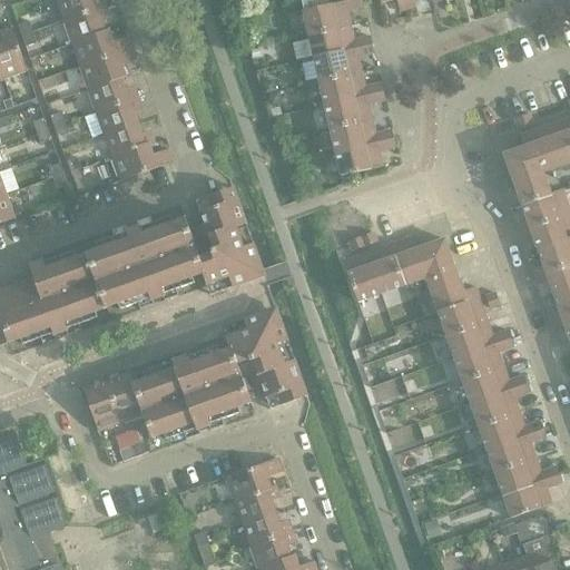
[(56,0),(65,22),(107,7),(104,0),(56,0)]
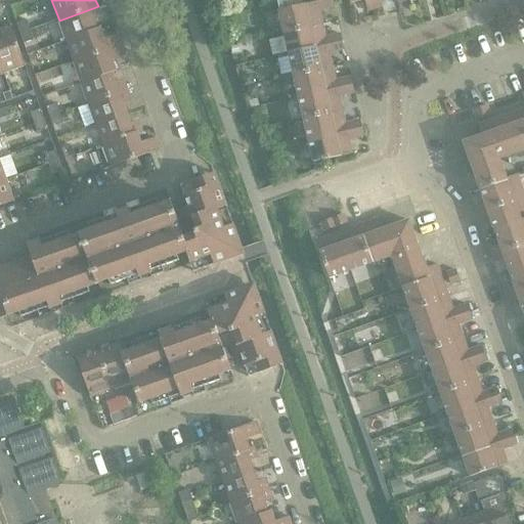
[(324,0),(279,10),(285,33),(322,25),(319,10),(335,7),(333,0),(324,0)]
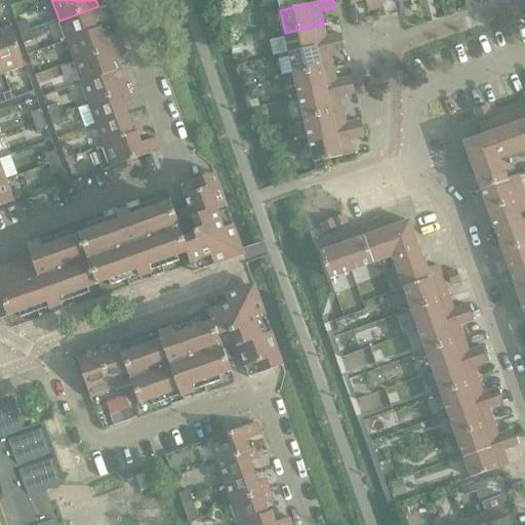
[(376,8),(373,0),(350,0),(351,4),(366,0),(368,10),(376,8)]
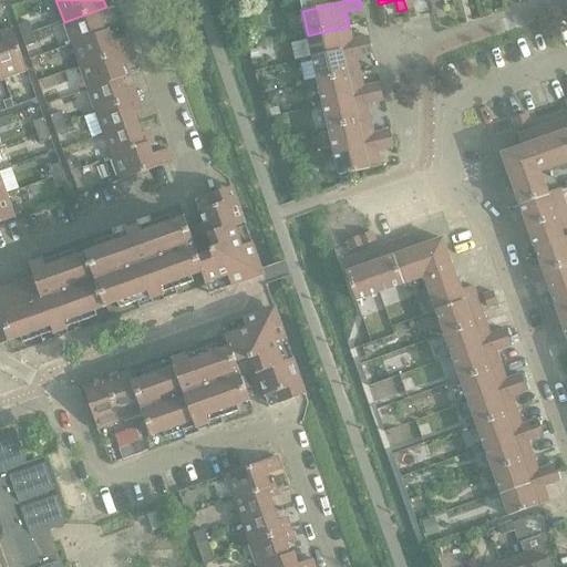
[(403,0),(406,9),(414,7),(412,0),(403,0)]
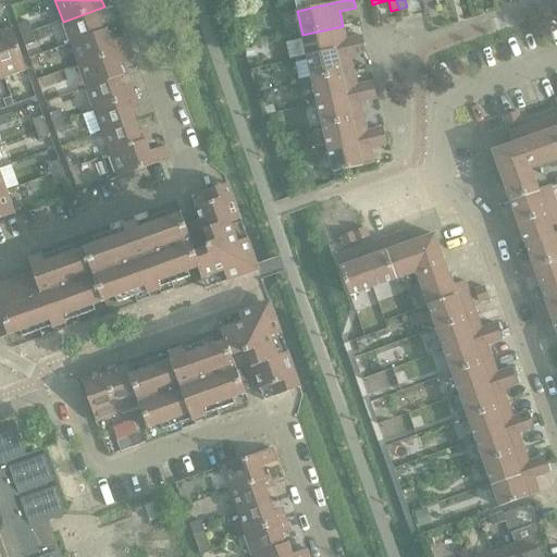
[(104,7),(63,22),(71,44),(103,33),(103,32),(100,22),(109,19),(104,7)]
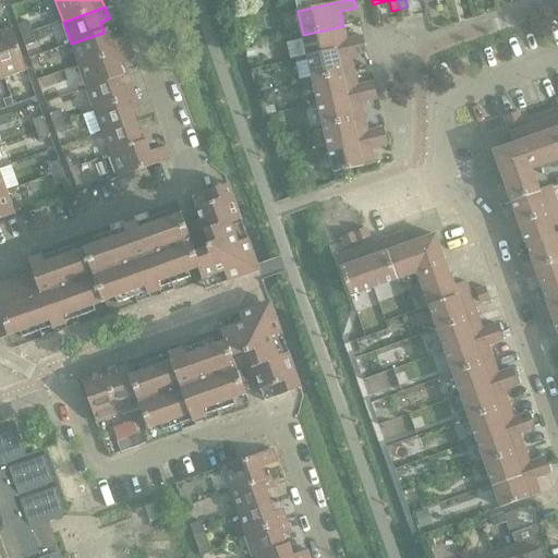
[(19,26),(22,36),(33,33),(28,22),(19,26)]
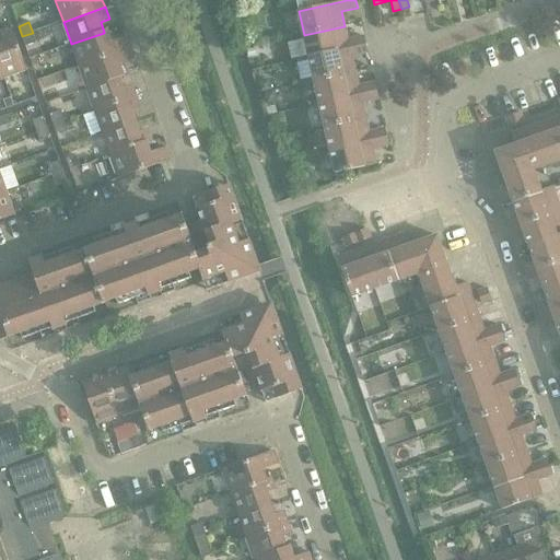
[(345,26),(304,35),(308,58),(350,49),(352,57),(360,55),(357,38),(349,41),(345,26)]
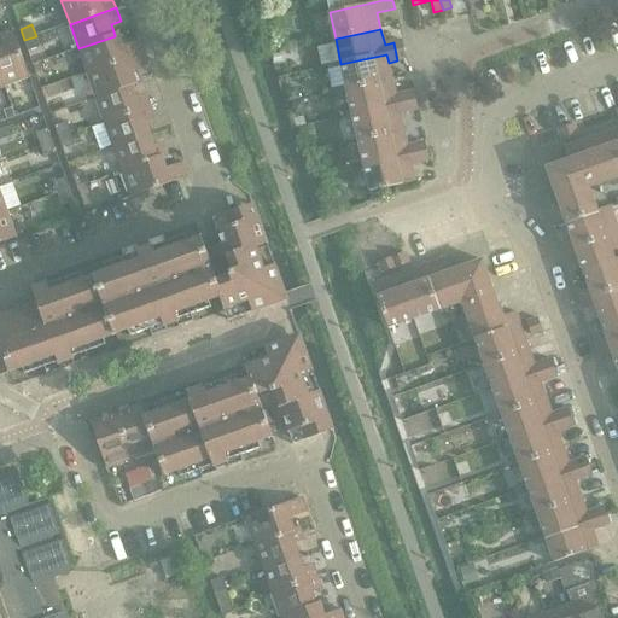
[(0,35),(0,38),(3,46),(0,46),(0,75),(4,86),(30,77),(13,31),(0,35)]
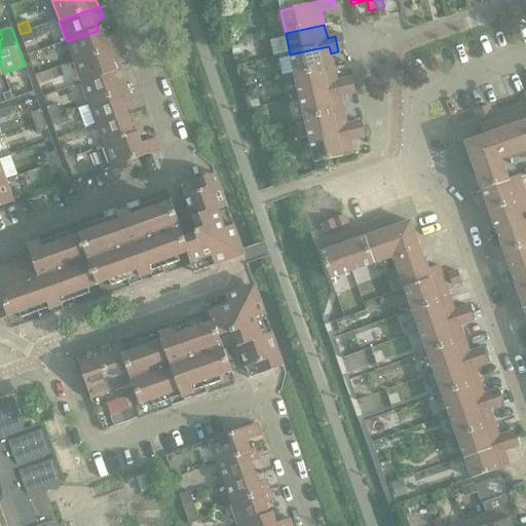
[(98,31),(67,41),(74,63),(122,45),(118,35),(105,39),(101,28),(98,30),(98,31)]
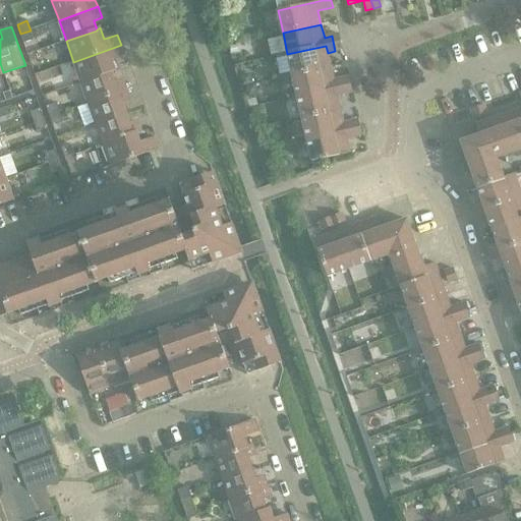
[(31,31),(20,34),(24,44),(34,40),(31,31)]
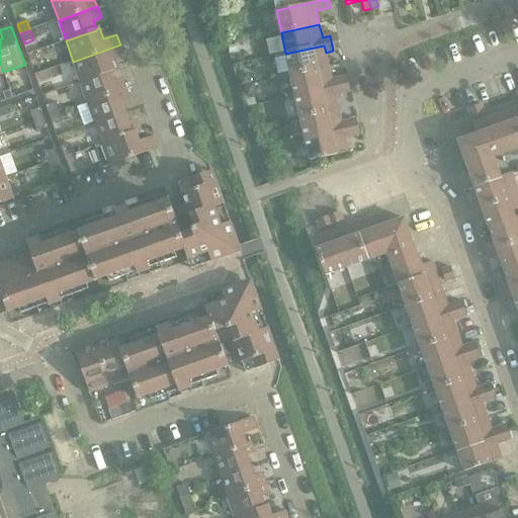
[(337,34),(330,35),(333,51),(341,50),(337,34)]
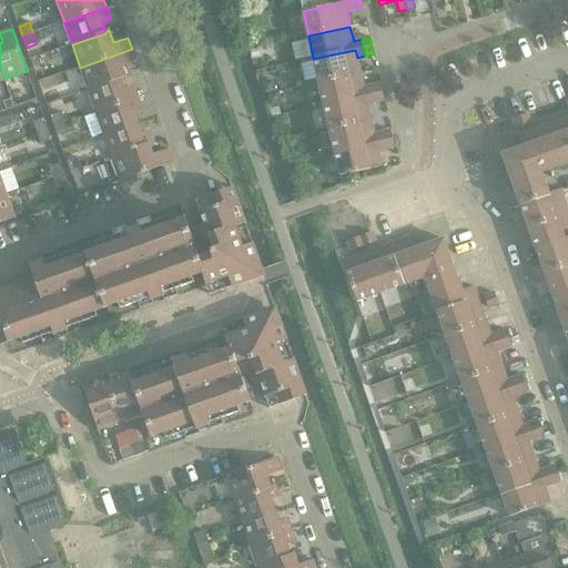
[(132,49),(80,68),(88,90),(122,78),(122,79),(127,78),(122,66),(137,60),(132,49)]
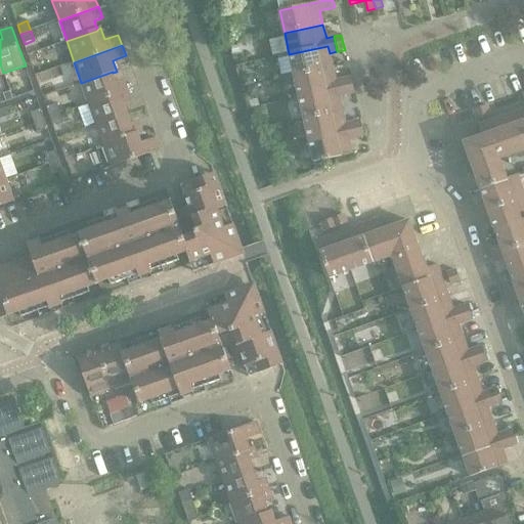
[(328,46),(289,54),(294,76),(333,68),(330,53),(328,46)]
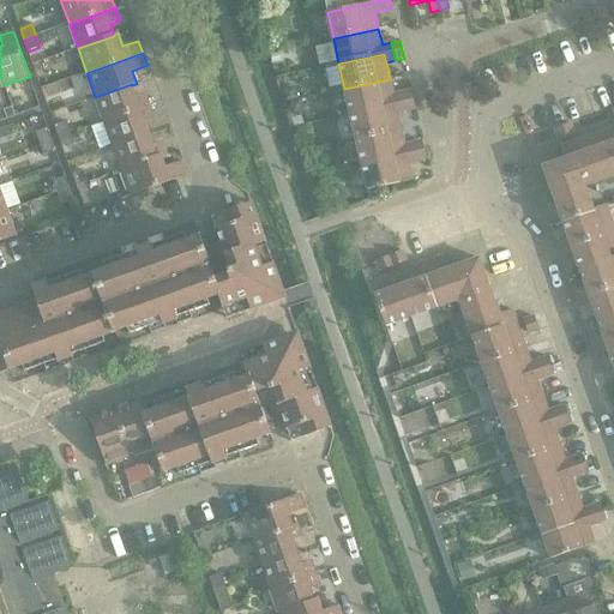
[(390,79),(344,89),(350,114),(396,104),(398,113),(407,112),(402,92),(393,95),(390,79)]
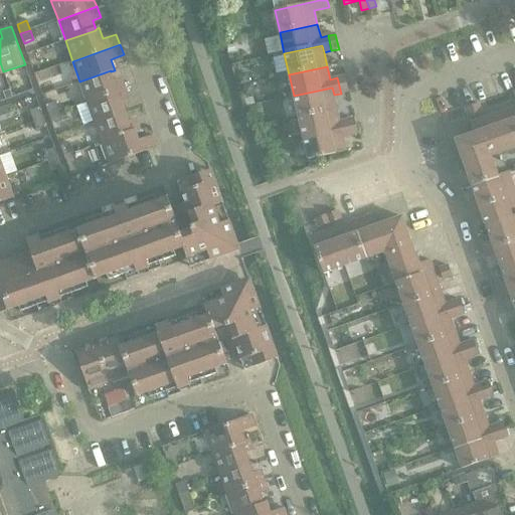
[(111,70),(79,81),(88,102),(126,89),(122,77),(114,80),(111,71),(111,70)]
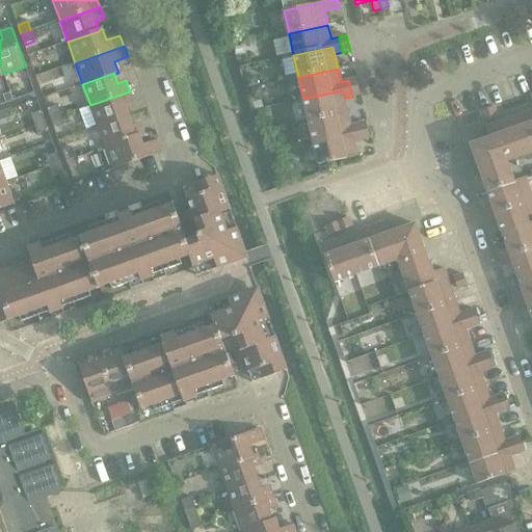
[(251,77),(245,78),(248,88),(258,86),(257,80),(251,77)]
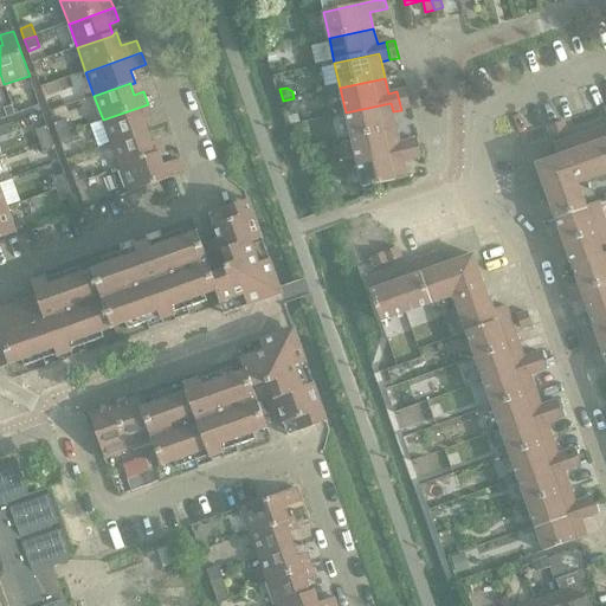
[(406,90),(397,91),(401,110),(411,108),(406,90)]
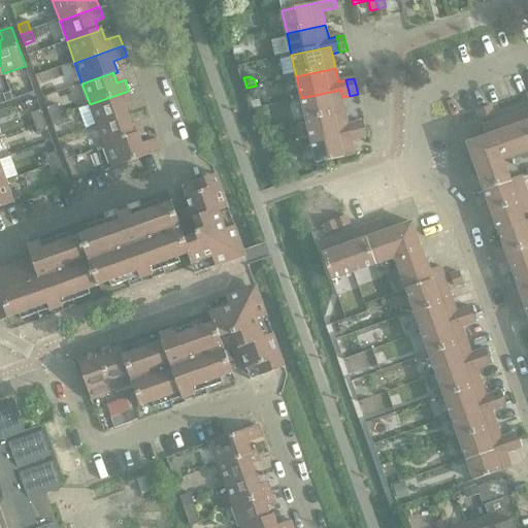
[(259,87),(249,89),(251,99),(257,97),(260,93),(259,87)]
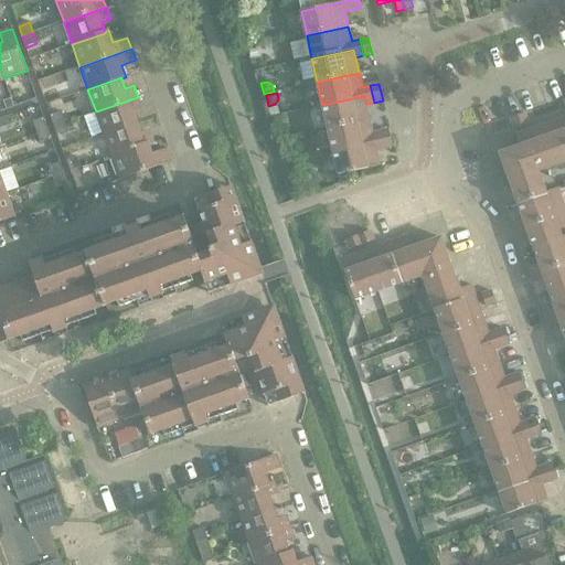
[(364,96),(322,105),(328,128),(370,119),(366,104),(364,96)]
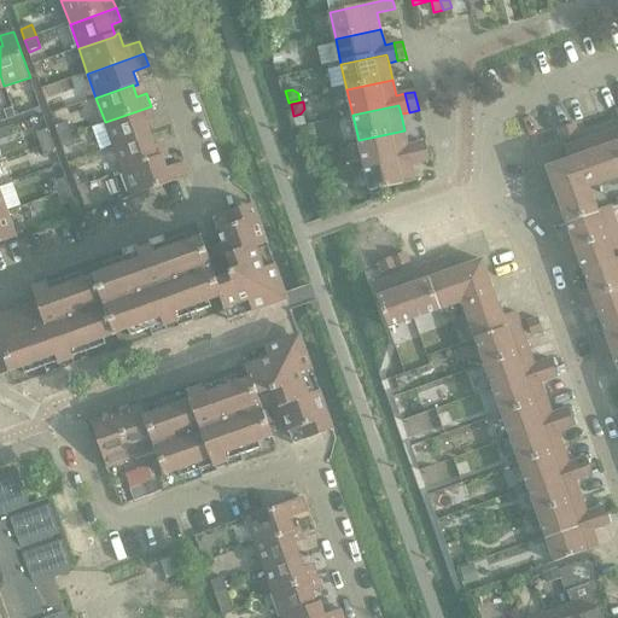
[(151,106),(105,122),(114,147),(150,134),(146,122),(156,120),(151,106)]
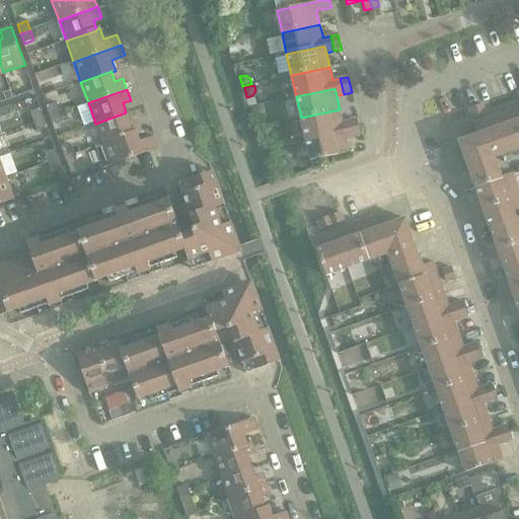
[(47,106),(50,117),(60,113),(56,103),(47,106)]
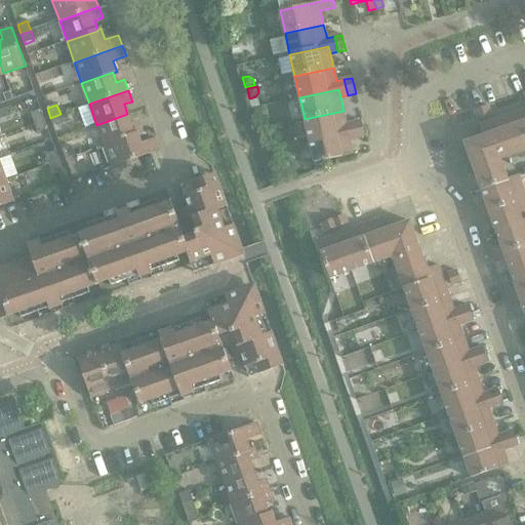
[(488,106),(482,108),(485,117),(491,114),(488,106)]
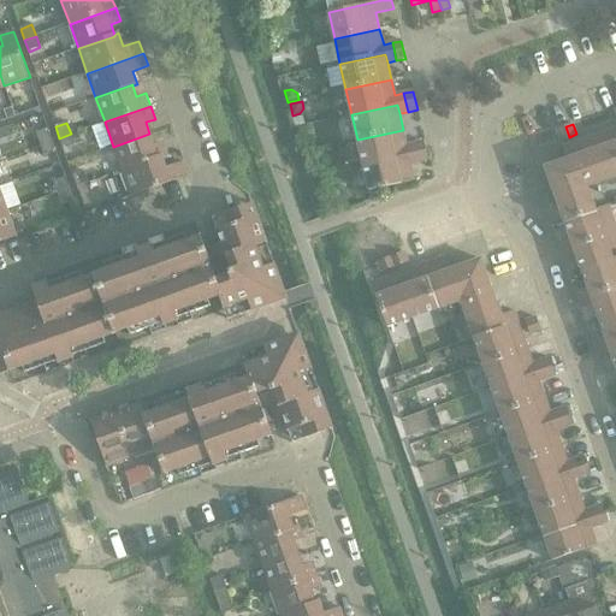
[(569,137),(566,126),(557,129),(561,140),(569,137)]
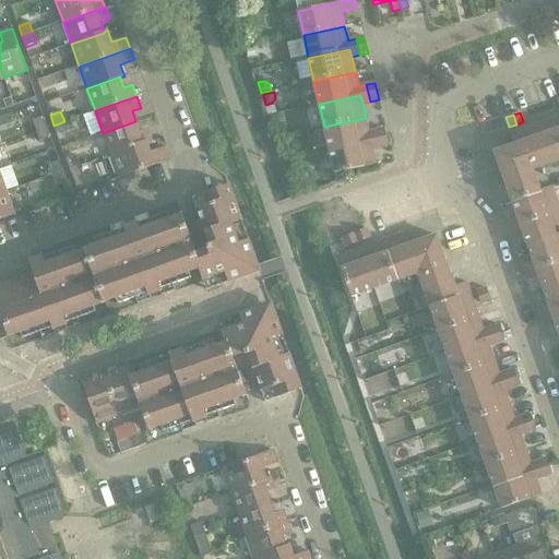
[(33,121),(36,131),(47,128),(44,117),(33,121)]
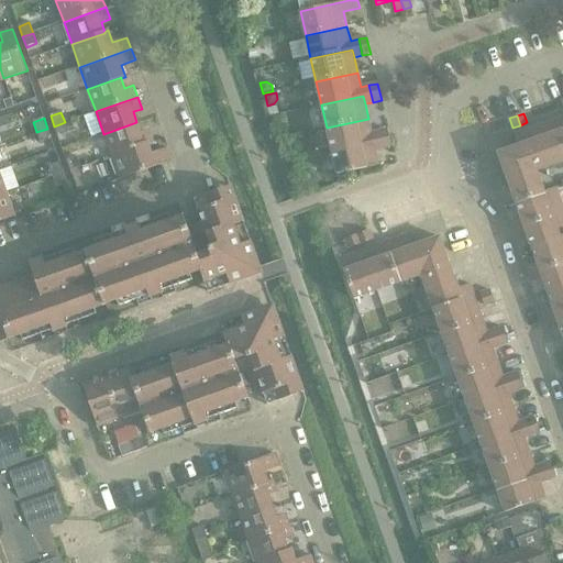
[(368,119),(327,128),(332,151),(374,142),(375,150),(384,148),(379,131),(372,133),(368,119)]
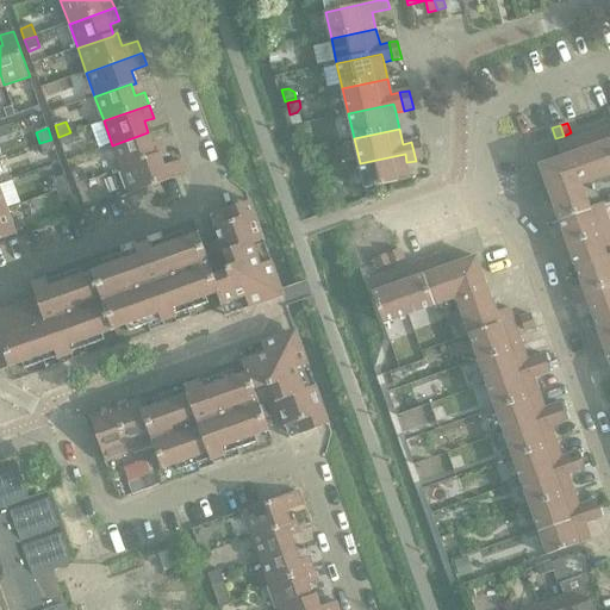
[(540,166),(548,190),(545,191),(543,195),(546,204),(551,206),(554,205),(560,221),(590,210),(590,209),(582,186),(609,175),(609,145),(604,129),(583,136),(587,149),(578,153),(573,139),(558,145),(562,159),(540,166)]
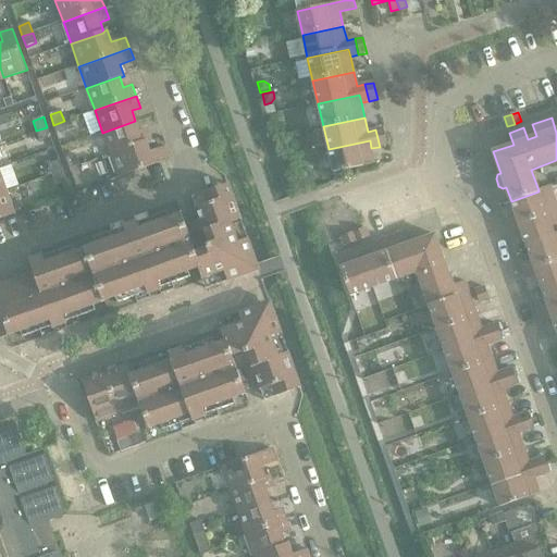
[(64,121),(53,125),(58,135),(67,132),(64,121)]
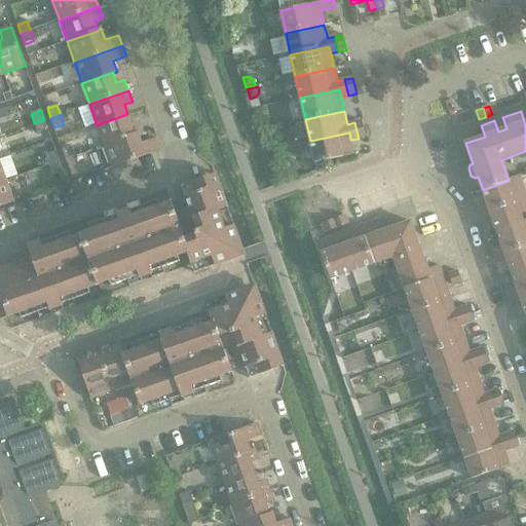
[(127,114),(97,125),(104,146),(139,134),(139,135),(144,134),(140,121),(132,124),(127,114)]
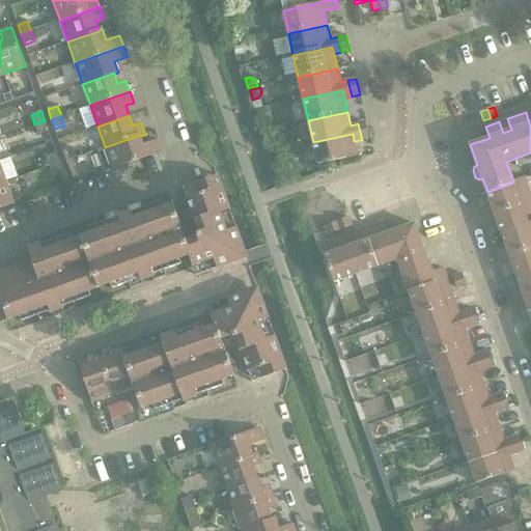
[(45,121),(34,124),(38,135),(49,132),(45,121)]
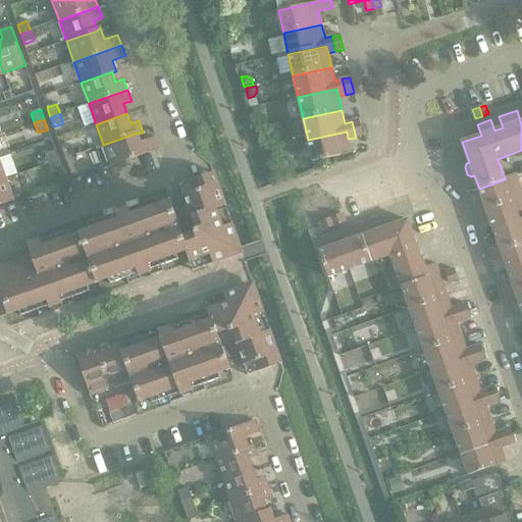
[(360,120),(352,121),(356,138),(363,136),(360,120)]
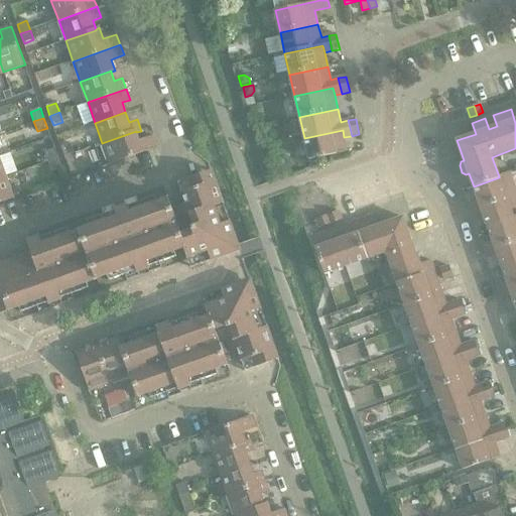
[(343,130),(304,138),(309,160),(348,152),(344,137),(343,130)]
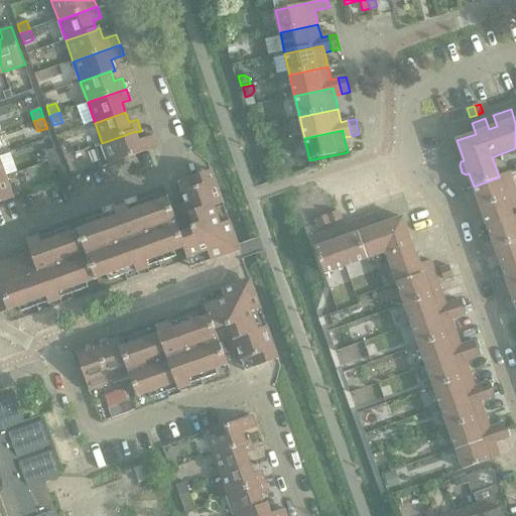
[(136,131),(102,143),(110,164),(157,148),(153,136),(139,141),(136,132),(136,131)]
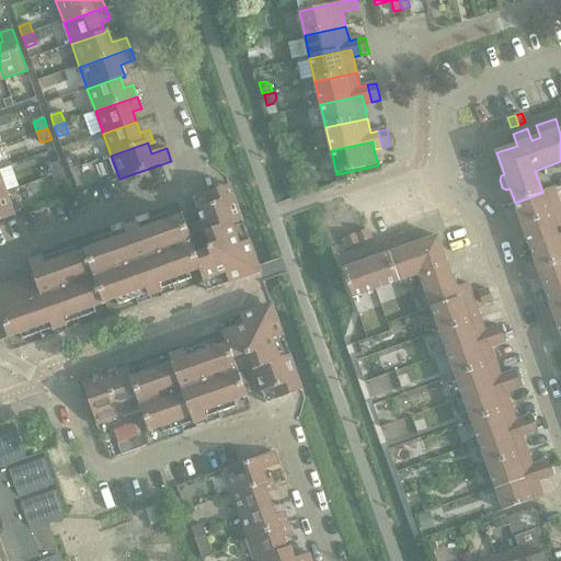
[(77,156),(66,160),(70,171),(80,167),(77,156)]
